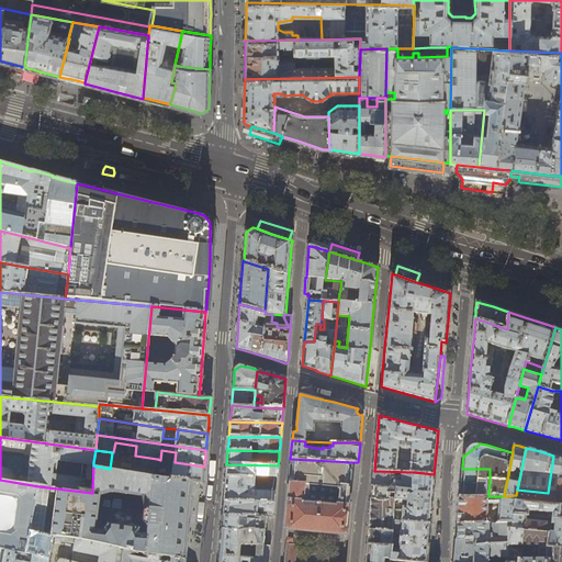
[(154,475),(157,459),(135,456),(132,472),(154,475)]
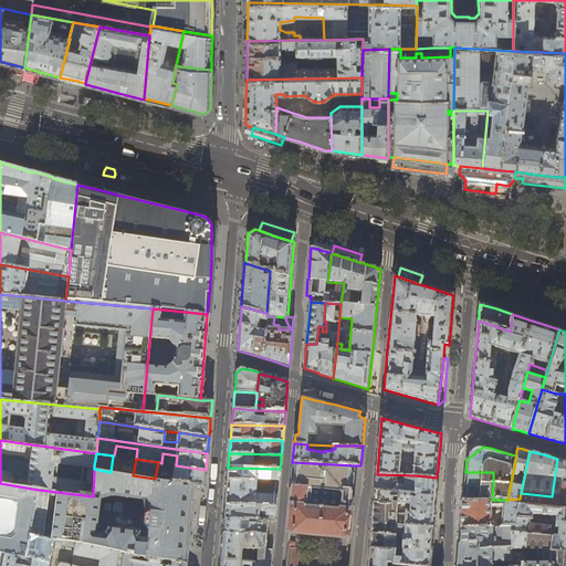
[(557,459),(552,496),(564,498),(565,486),(565,461),(564,461),(557,459)]
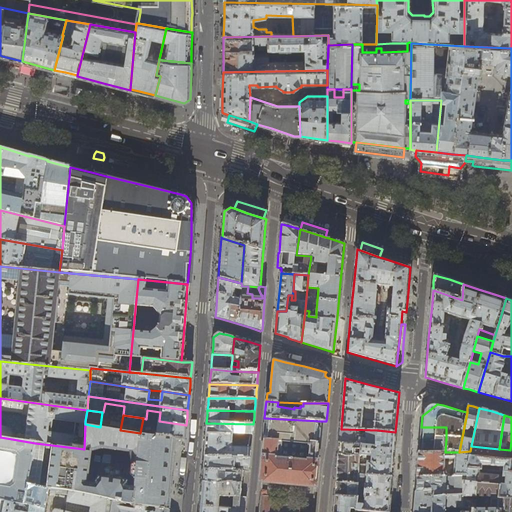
[(262,439),(265,439),(319,442),(320,432),(321,421),(264,418),(263,430),(262,439)]
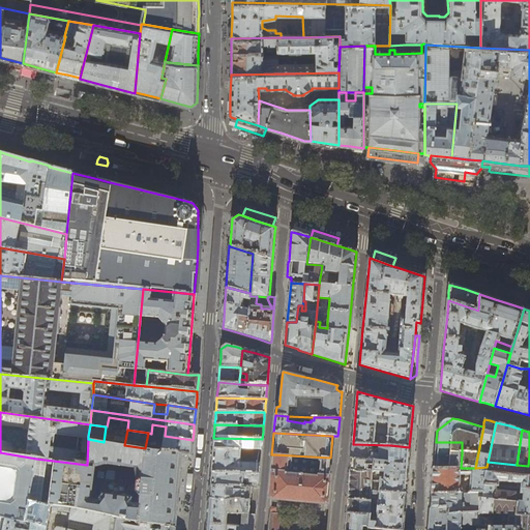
[(192,448),(193,440),(165,436),(165,443),(154,444),(153,449),(181,453),(192,454),(192,448)]
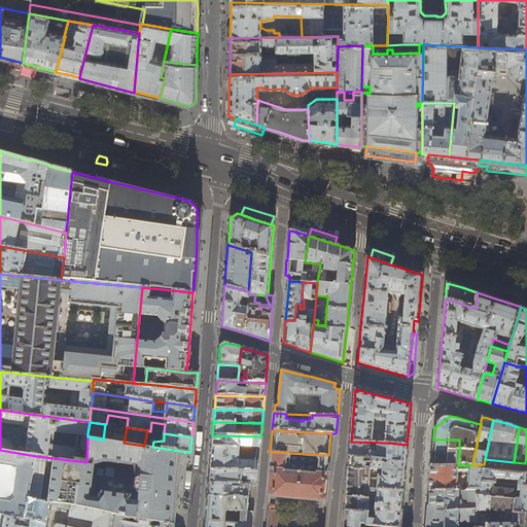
[(211,453),(209,470),(257,471),(259,454),(260,436),(212,435),(211,453)]
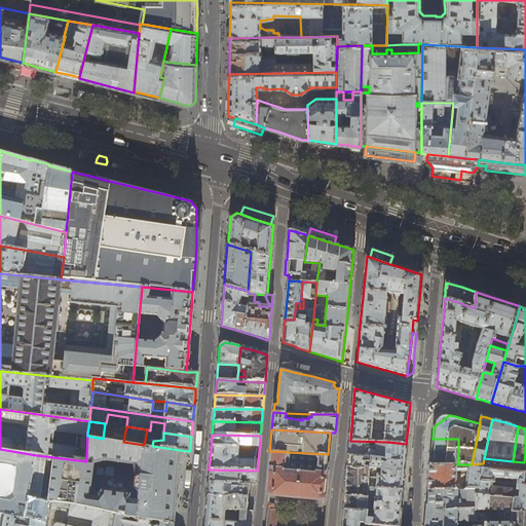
[(86,461),(36,455),(28,498),(50,502),(54,502),(116,516),(174,524),(175,510),(178,473),(180,450),(152,446),(144,445),(123,442),(103,439),(87,436),(86,461)]
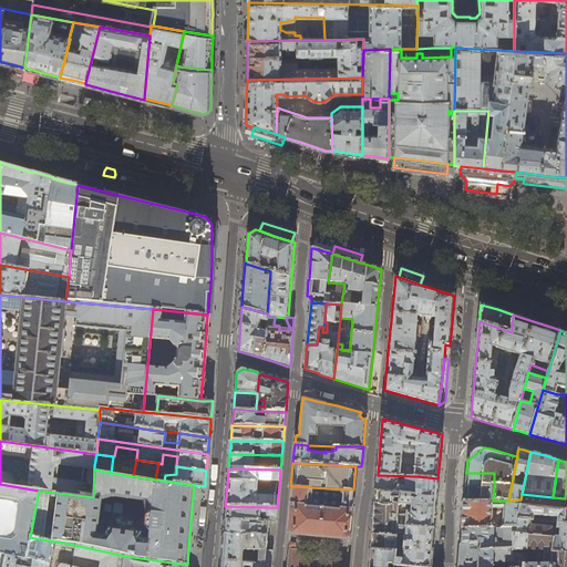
[(465,480),(465,486),(494,486),(494,473),(466,473),(465,480)]
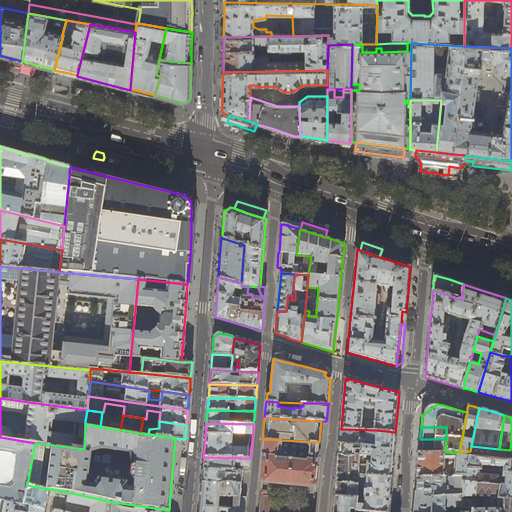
[(339,436),(339,442),(361,445),(376,446),(377,430),(341,429),(340,429),(339,436)]
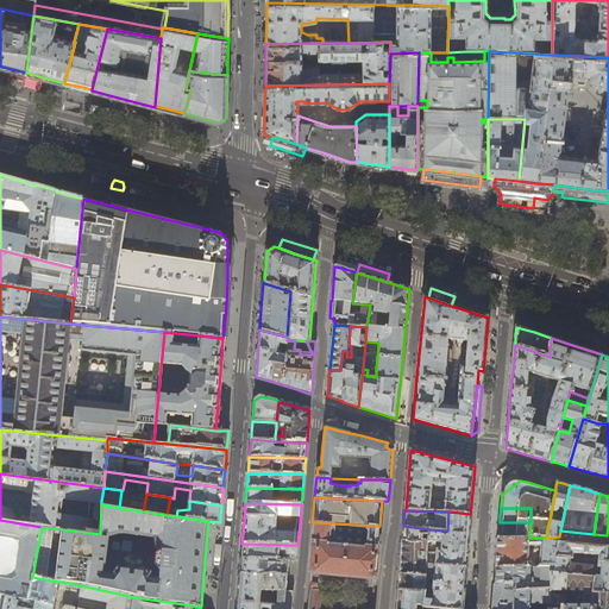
[(468,545),(470,514),(449,512),(447,531),(429,529),(428,541),(441,542),(441,546),(437,546),(435,553),(427,553),(426,564),(466,567),(468,545)]
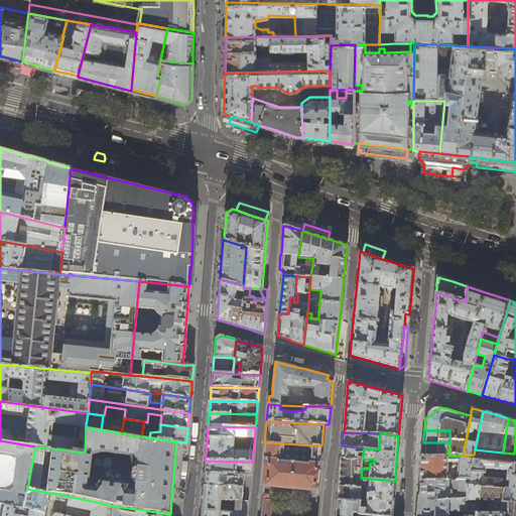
[(27,489),(35,446),(0,440),(0,504),(6,506),(23,508),(27,489)]
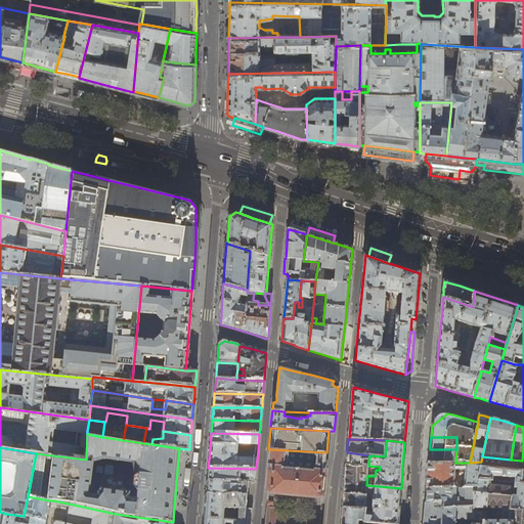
[(270,464),(268,491),(322,497),(323,484),(326,452),(271,449),(270,464)]
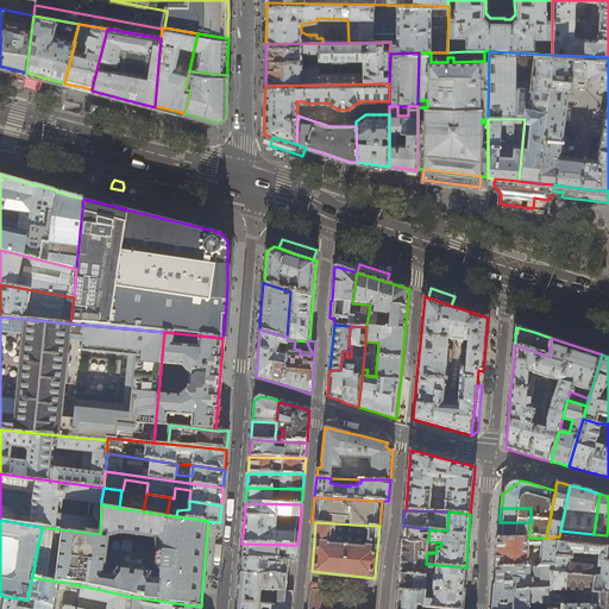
[(498,529),(497,538),(529,538),(531,522),(500,522),(498,529)]
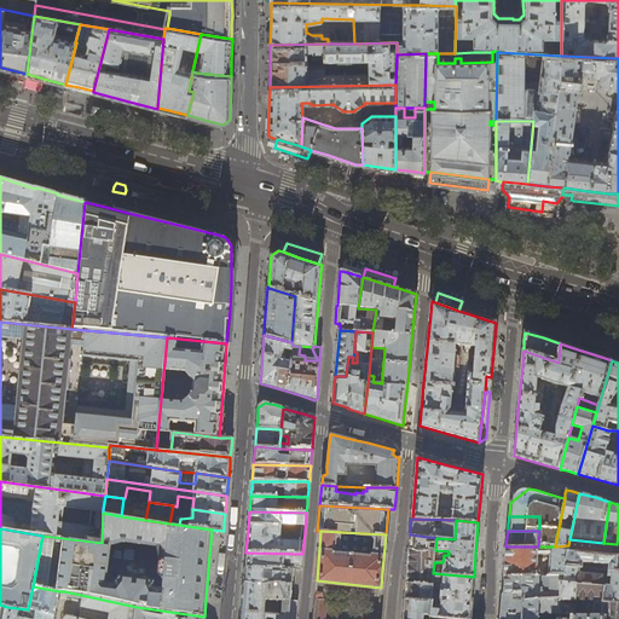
[(618,532),(617,544),(603,543),(570,539),(568,545),(566,551),(618,556),(618,532)]
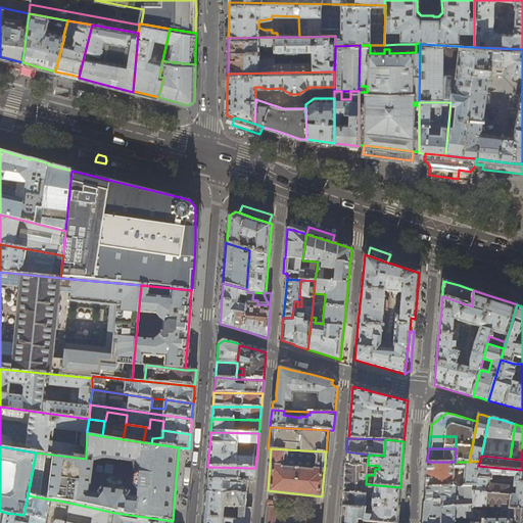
[(345,458),(345,464),(368,466),(368,465),(369,455),(346,452),(345,458)]
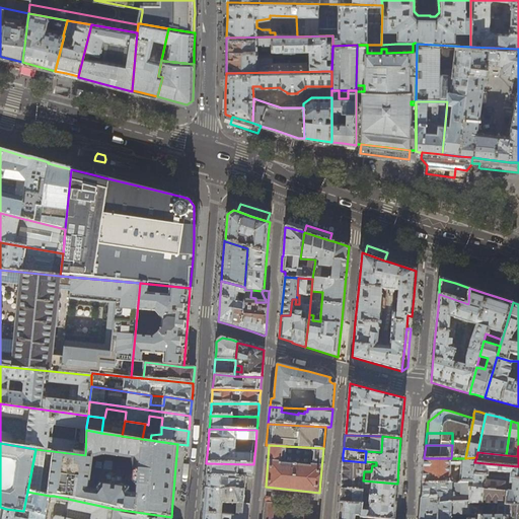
[(424,470),(423,484),(453,484),(453,479),(452,478),(449,478),(450,464),(460,465),(460,484),(473,483),(473,475),(474,462),(476,457),(465,458),(451,458),(424,458),(424,470)]
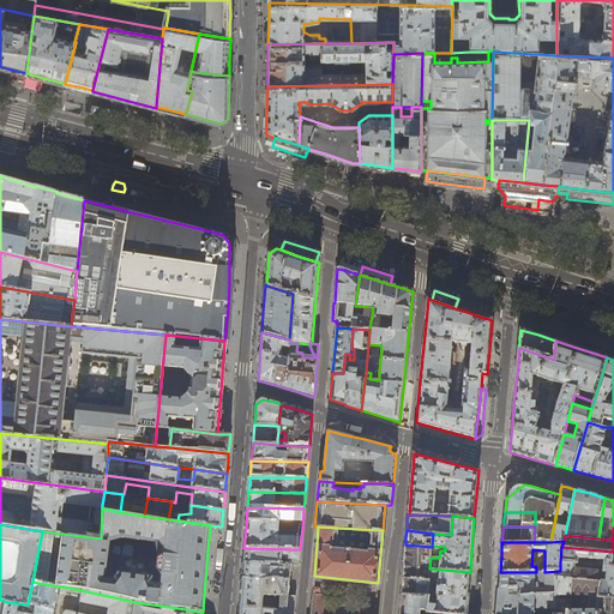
[(404,561),(403,578),(429,581),(429,569),(431,558),(432,547),(405,545),(404,561)]
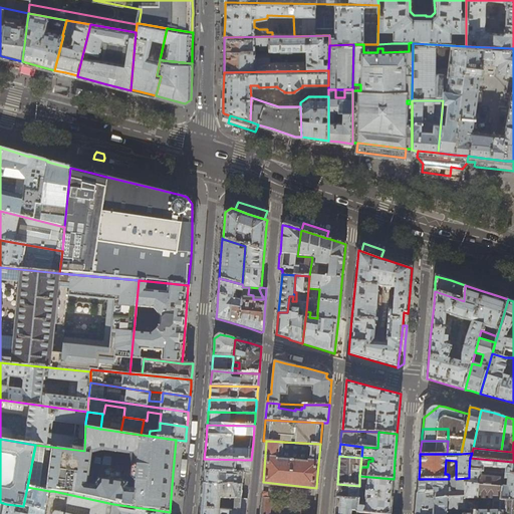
[(513,462),(470,458),(469,471),(479,472),(483,472),(483,467),(505,469),(505,474),(513,475),(513,462)]
